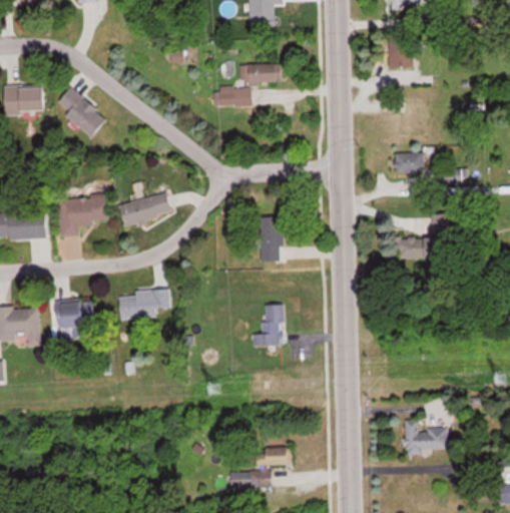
[(423,0),(384,0),(385,9),(423,8),(423,0)]
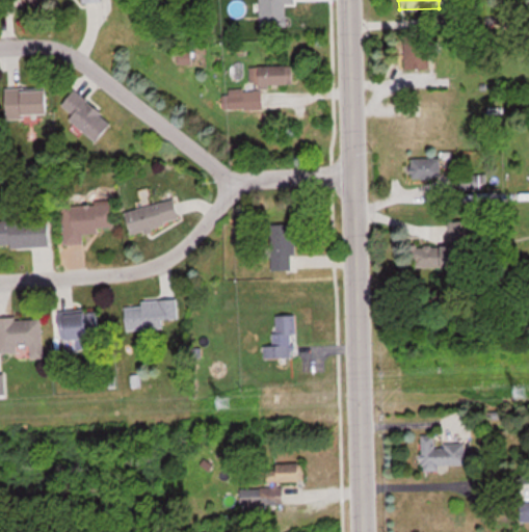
[(404,44),(404,70),(425,70),(425,44),(404,44)]
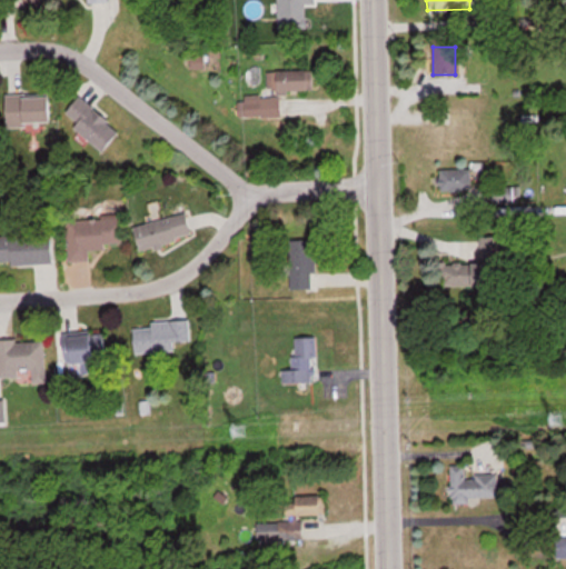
[(314,71),(267,71),(267,97),(237,97),(237,119),(279,118),(279,92),(314,92),(314,71)]
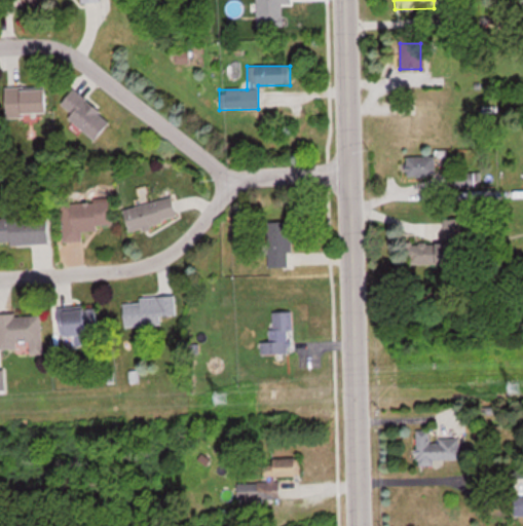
[(48,116),(48,89),(1,88),(1,116),(48,116)]
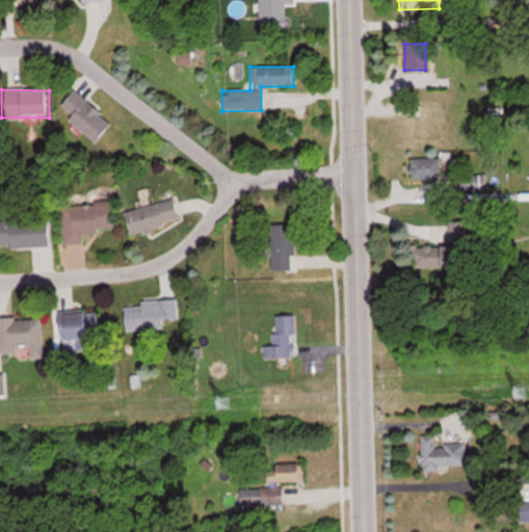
[(97,141),(112,123),(73,90),(57,109),(97,141)]
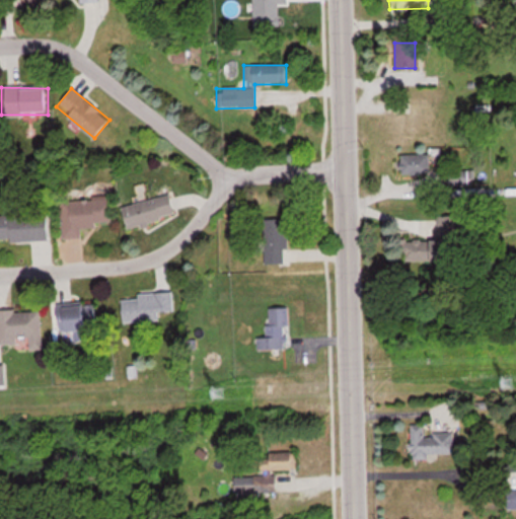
[(429,174),(429,154),(399,154),(399,174),(429,174)]
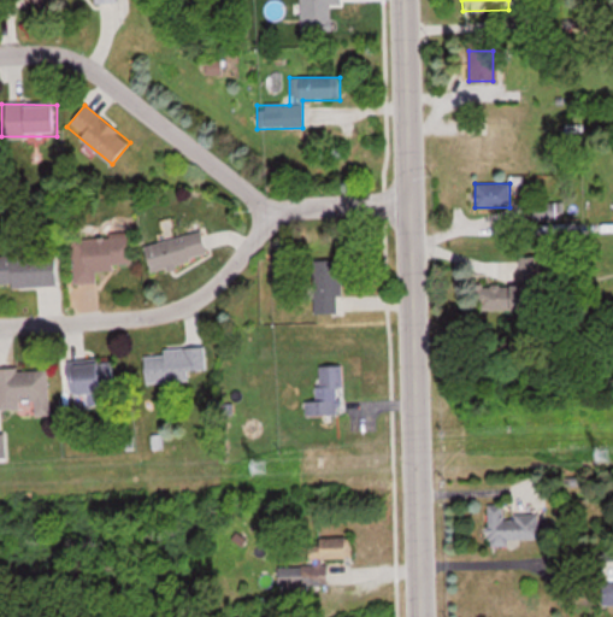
[(152,271),(208,258),(202,231),(145,246),(152,271)]
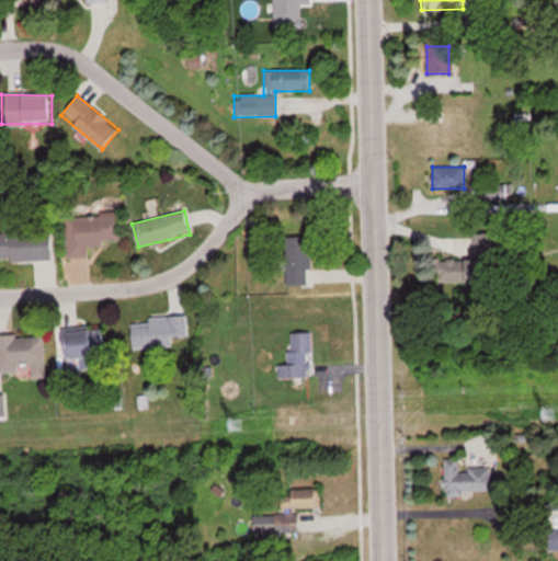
[(65,218),(67,259),(89,258),(88,244),(121,242),(120,215),(65,218)]
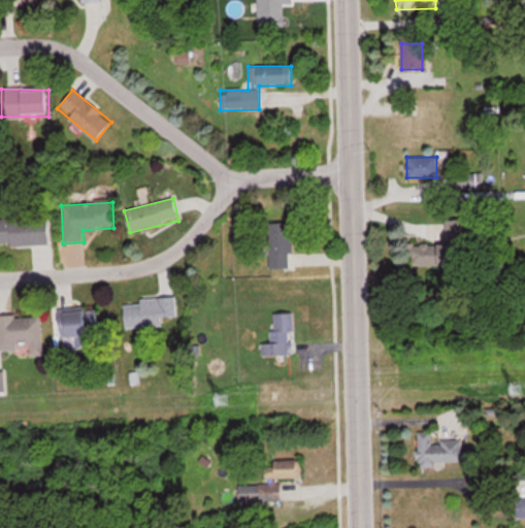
[(0,245),(50,245),(50,218),(0,219),(0,245)]
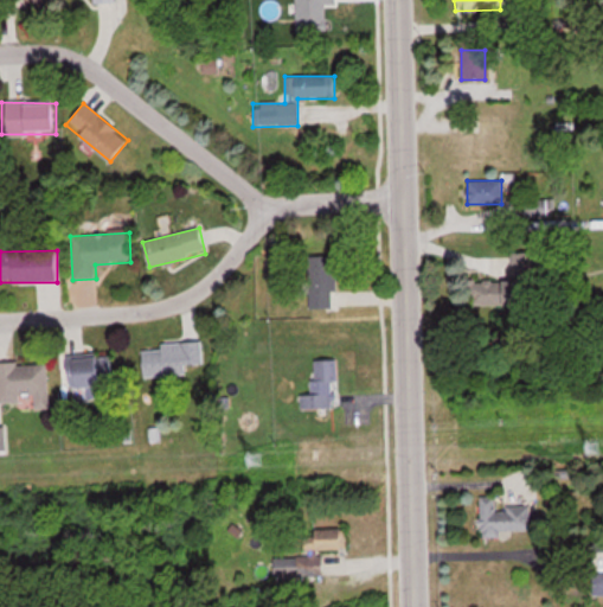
[(308,256),(308,308),(334,308),(334,256),(308,256)]
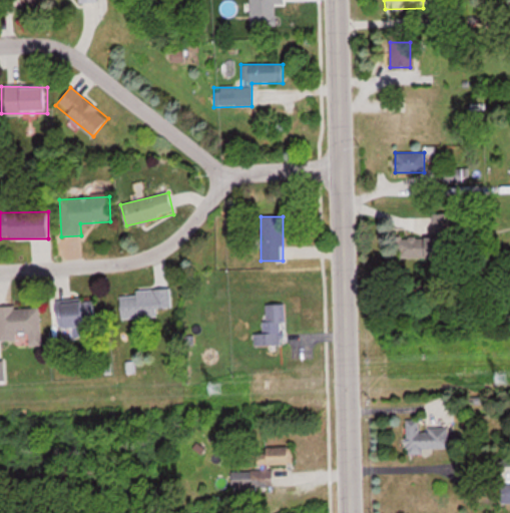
[(400,238),(401,259),(447,257),(446,236),(400,238)]
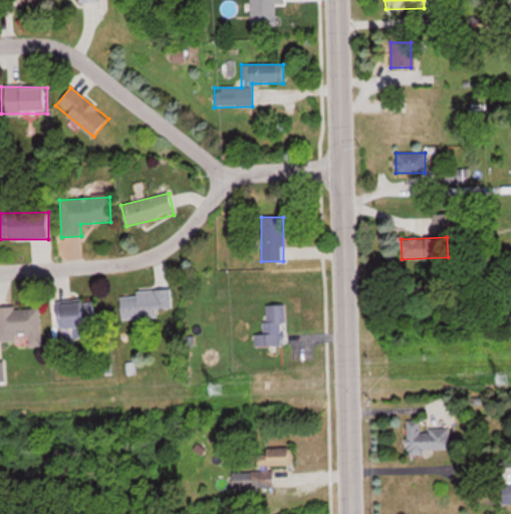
[(158,317),(157,310),(172,309),(171,290),(118,293),(120,320),(158,317)]
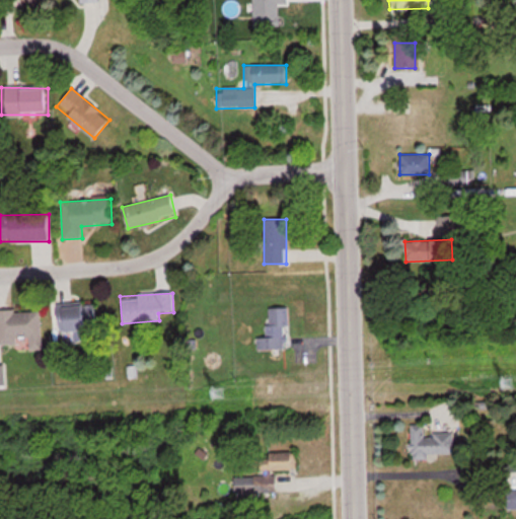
[(59,305),(59,334),(96,334),(96,305),(59,305)]
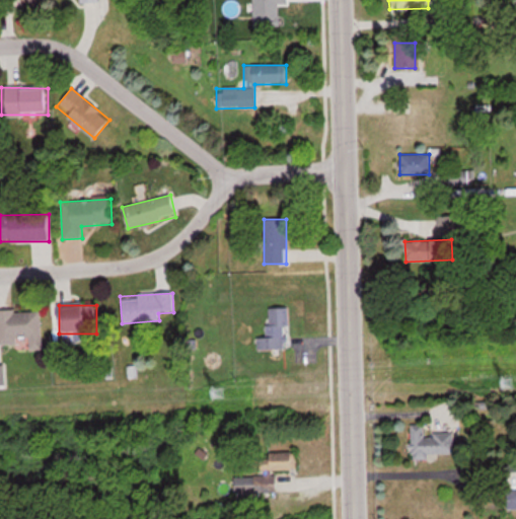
[(283,307),(266,308),(266,338),(255,338),(256,350),(284,349),(283,307)]
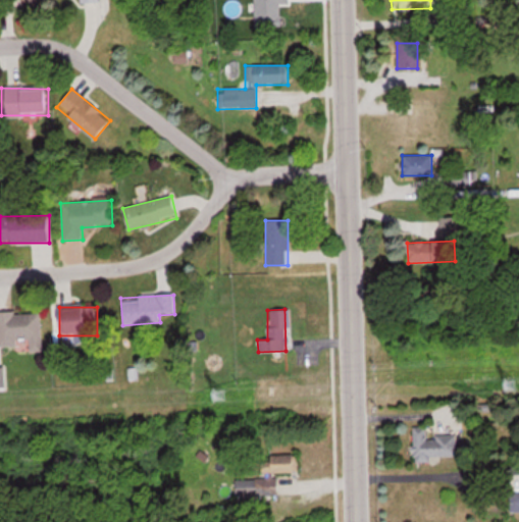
[(0,347),(29,345),(30,353),(42,352),(41,312),(0,313),(0,347)]
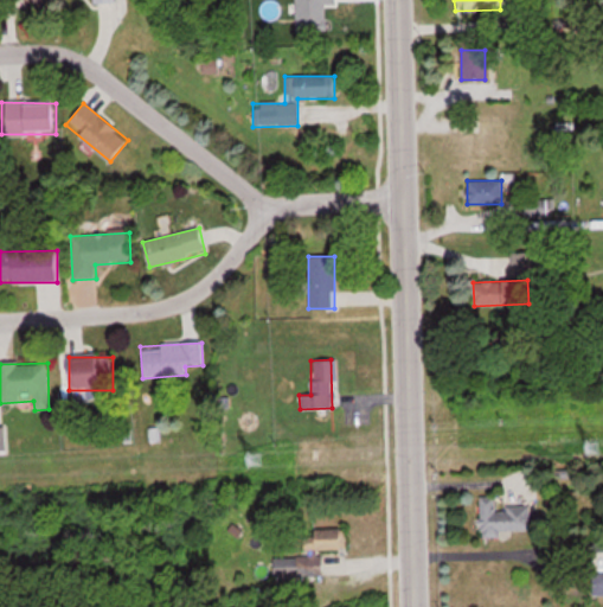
[(479,497),(479,535),(528,534),(527,506),(495,506),(495,497),(479,497)]
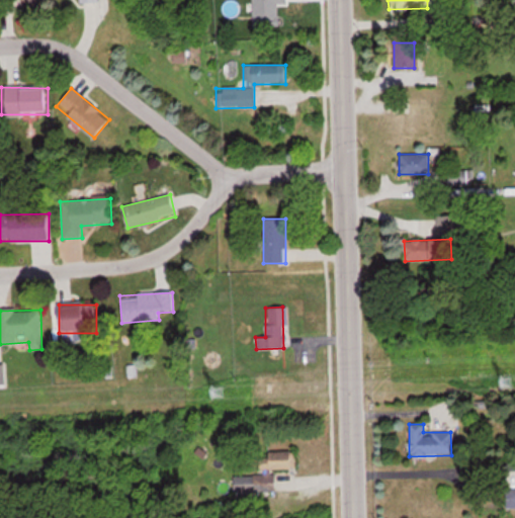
[(231,476),(232,494),(273,493),(272,469),(295,468),(295,451),(254,452),(255,475),(231,476)]
